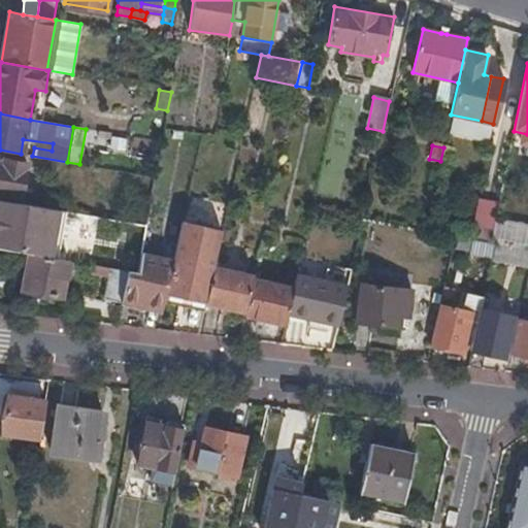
[(2,166),(0,165),(0,194),(21,198),(27,165),(3,161),(2,166)]
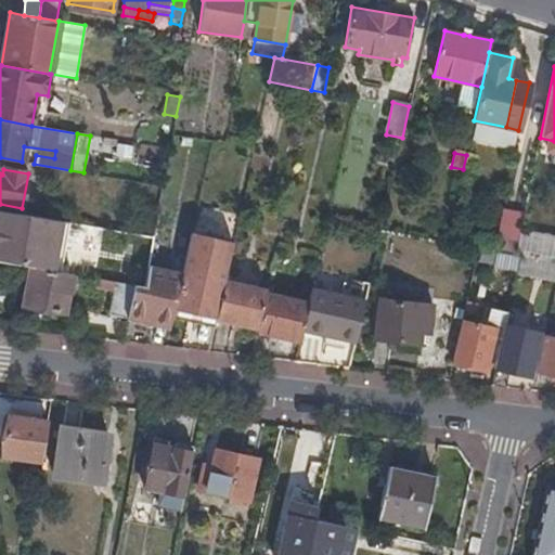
[(503,208),(494,252),(513,255),(515,255),(524,213),(503,208)]
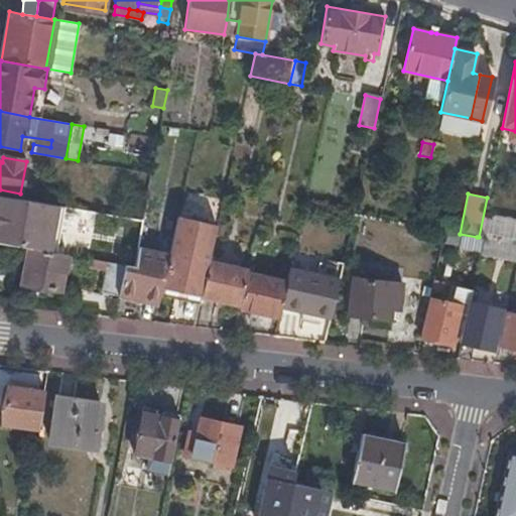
[(0,243),(27,248),(51,252),(58,208),(0,197),(0,243)]
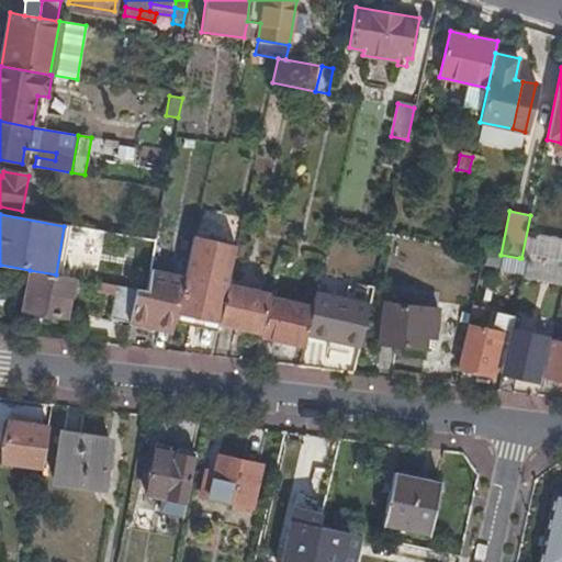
[(200,321),(218,325),(226,287),(236,246),(193,236),(183,279),(176,315),(200,321)]
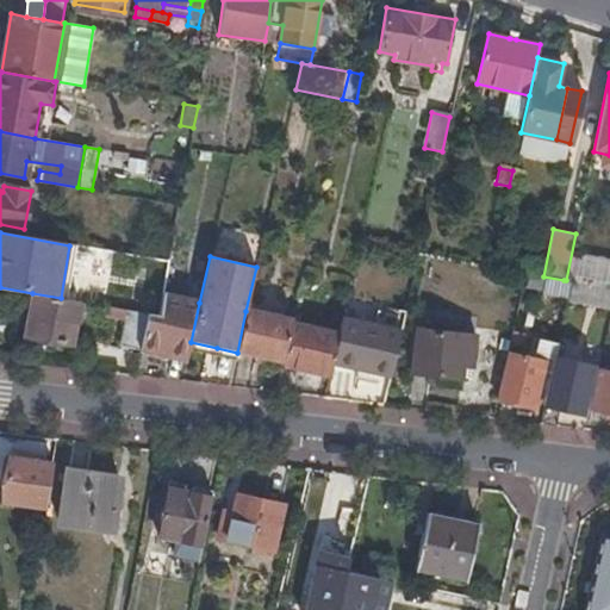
[(570,294),(572,281),(567,280),(566,280),(564,280),(543,277),(526,273),(522,286),(570,294)]
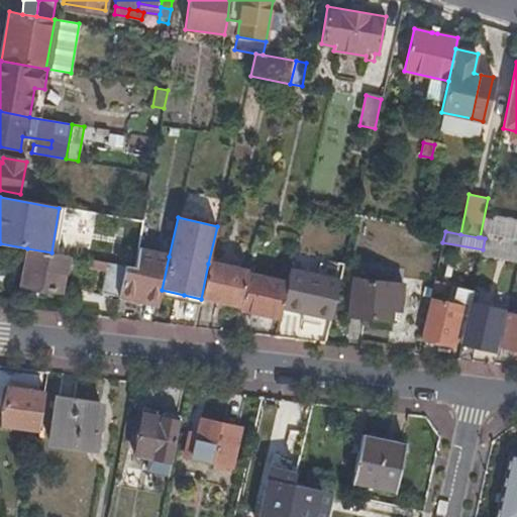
[(516,259),(516,244),(485,238),(483,249),(482,252),(516,259)]
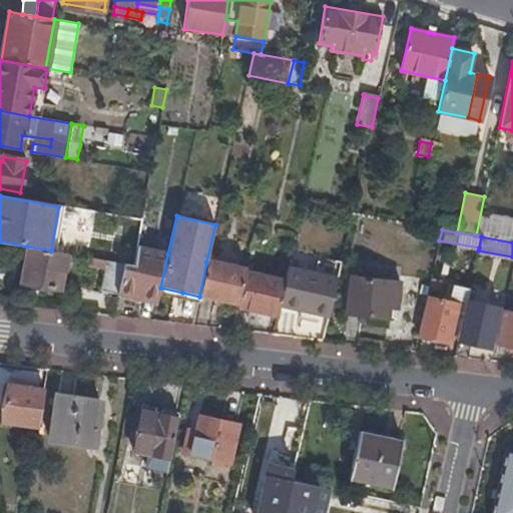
[(51,250),(27,246),(20,284),(61,292),(68,253),(51,250)]
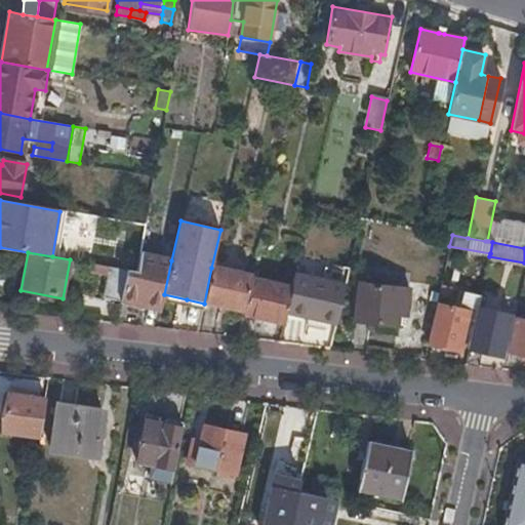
[(125,270),(120,303),(137,307),(137,305),(160,310),(162,301),(164,294),(171,260),(138,253),(135,272),(125,270)]
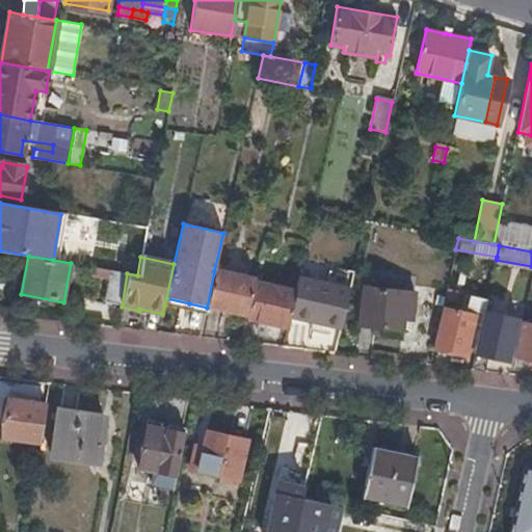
[(108,270),(96,268),(94,277),(107,280),(108,270)]
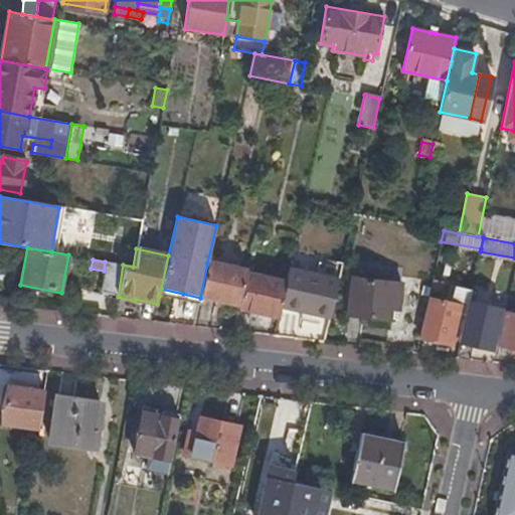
[(101,293),(118,297),(123,265),(105,262),(104,271),(101,293)]
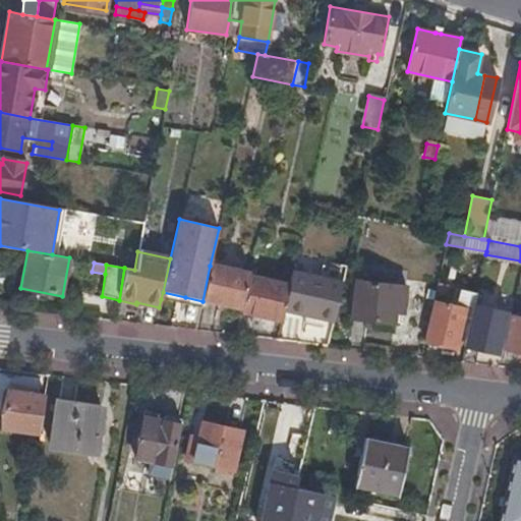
[(210,266),(203,301),(241,309),(248,278),(249,275),(210,266)]
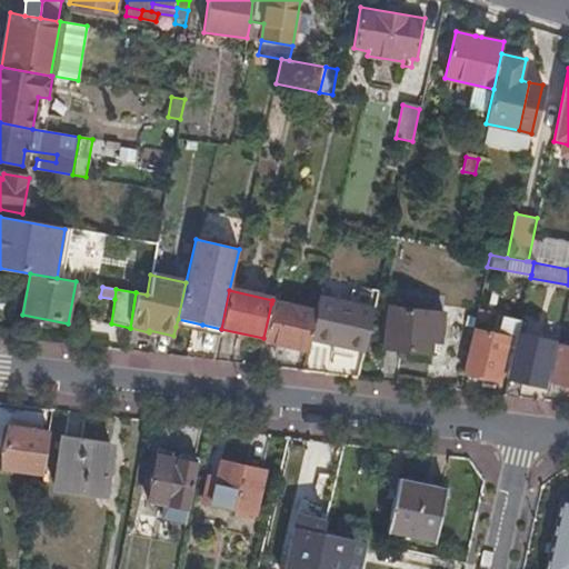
[(309,340),(362,352),(373,309),(319,296),(316,313),(309,340)]
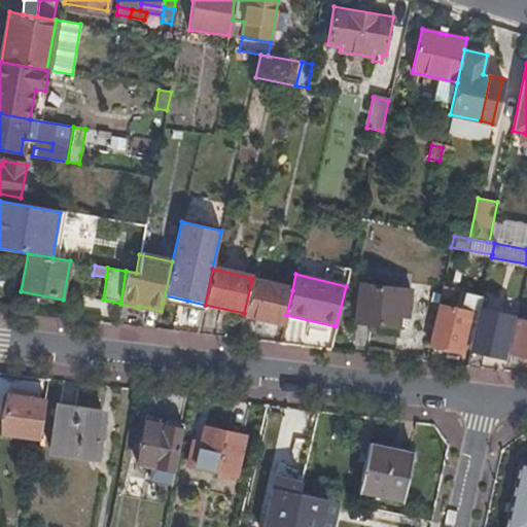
[(244,313),(243,316),(284,325),(286,315),(292,290),(251,281),(244,313)]
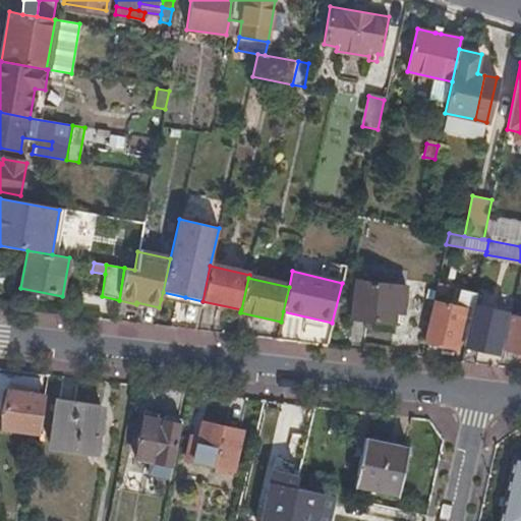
[(406,287),(356,281),(351,319),(393,324),(395,306),(403,307),(406,287)]
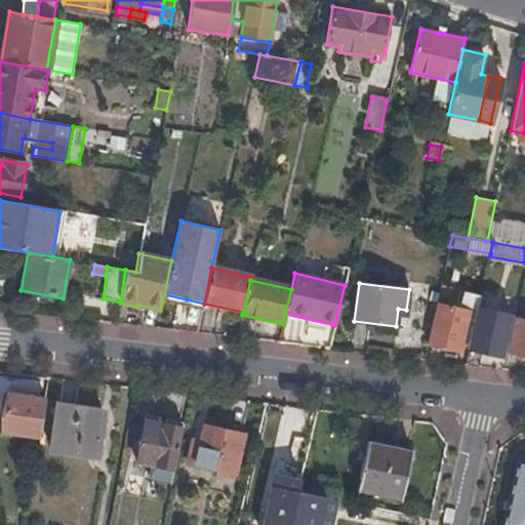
[(437,304),(428,345),(460,353),(466,333),(472,335),(478,308),(480,296),(465,293),(460,311),(453,310),(454,308),(437,304)]
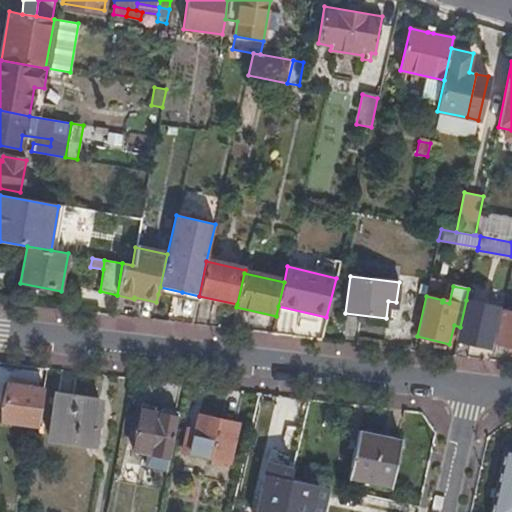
[(160,287),(158,294),(180,299),(182,292),(160,287)]
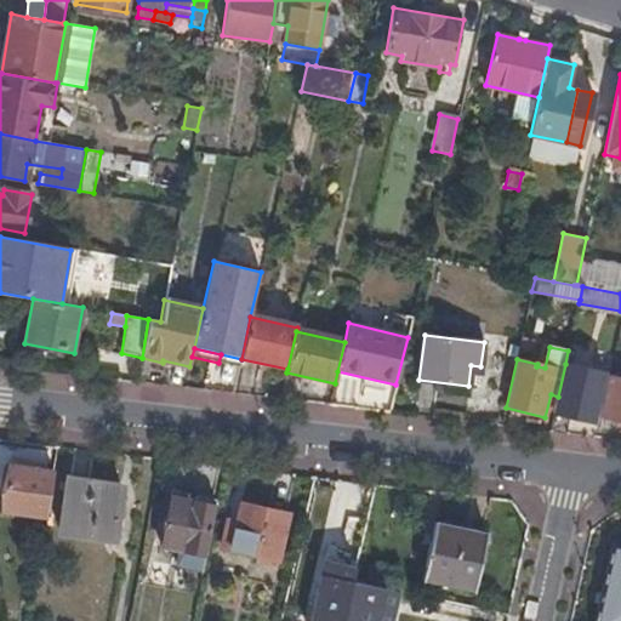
[(558,397),(554,414),(594,422),(604,375),(585,370),(585,369),(565,364),(558,397)]
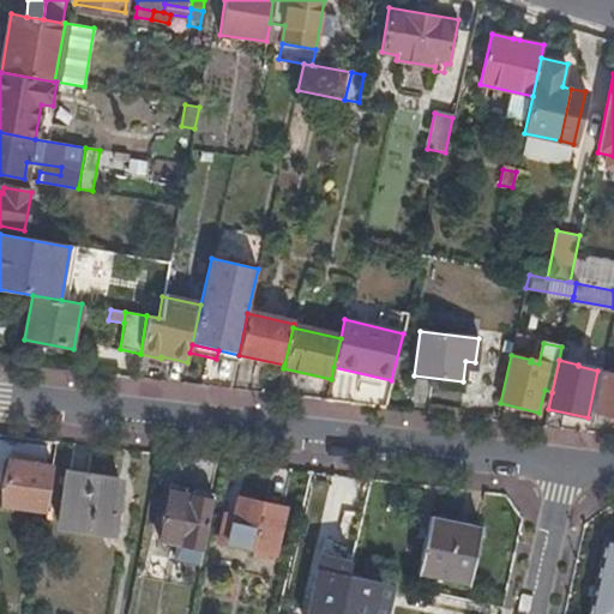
[(613,415),(613,374),(602,372),(594,411),(613,415)]
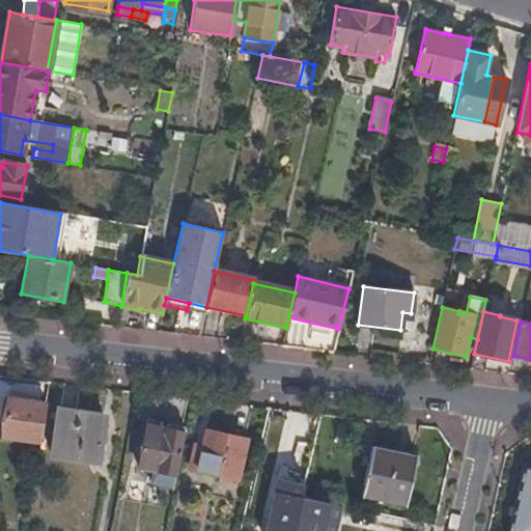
[(1,436),(39,442),(45,403),(6,397),(1,436)]
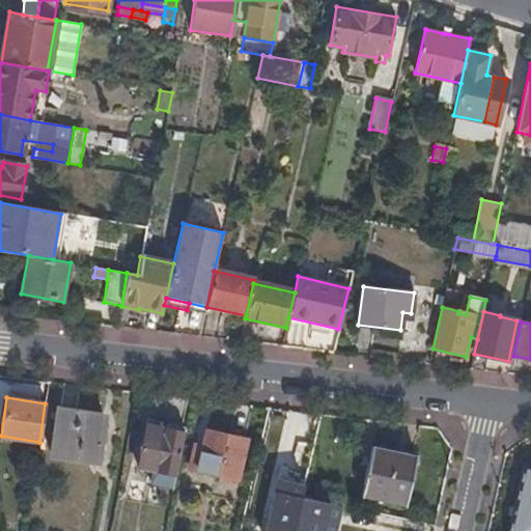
[(297,449),(305,414),(289,410),(280,445),(297,449)]
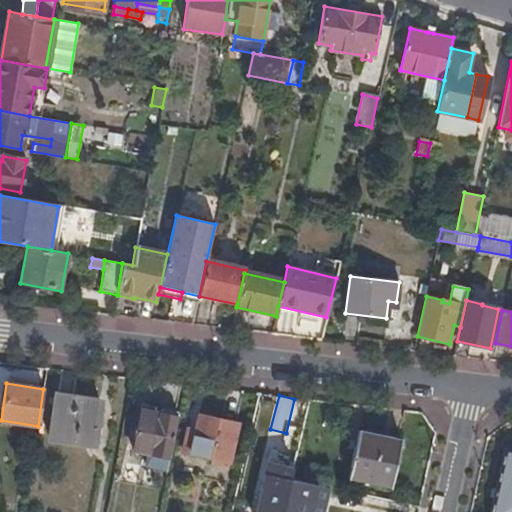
[(98,403),(55,396),(49,438),(92,445),(98,403)]
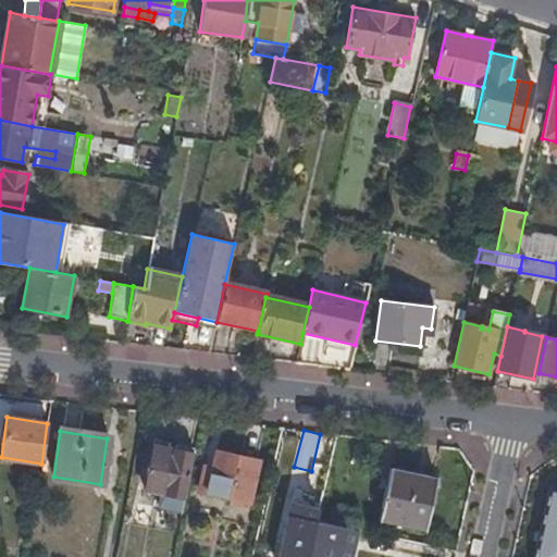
[(181,510),(194,448),(192,448),(192,446),(173,444),(172,449),(152,446),(144,489),(161,492),(158,506),(181,510)]
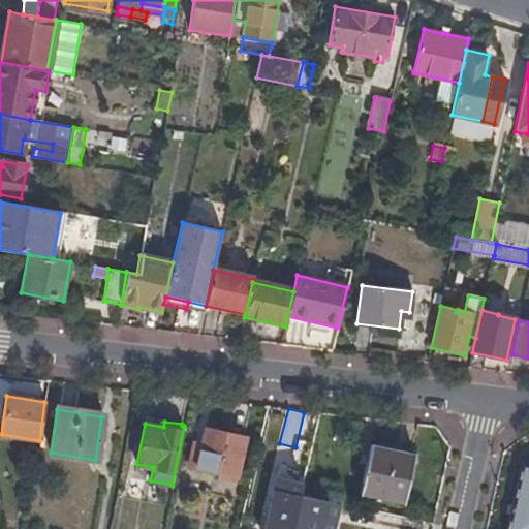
[(245,438),(205,429),(201,442),(192,440),(186,466),(236,478),(245,438)]
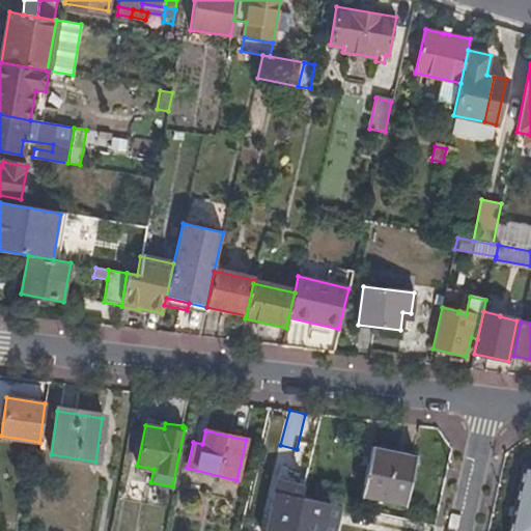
[(416,456),(372,447),(360,497),(404,506),(416,456)]
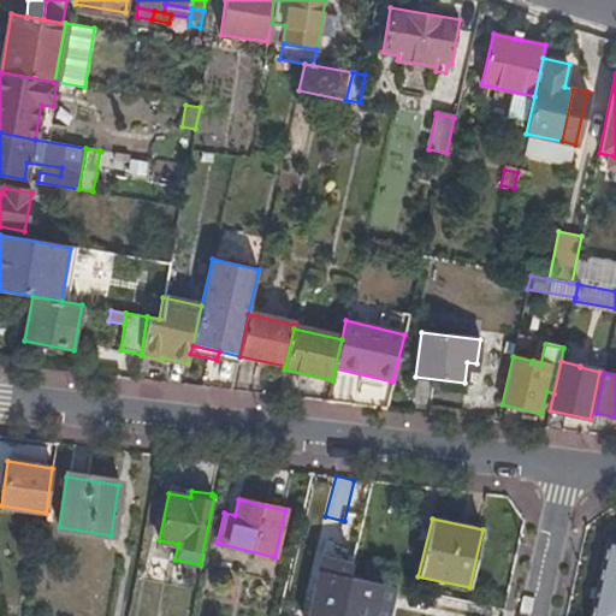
[(615,615),(615,543),(609,542),(594,593),(598,594),(596,602),(593,600),(588,615),(615,615)]
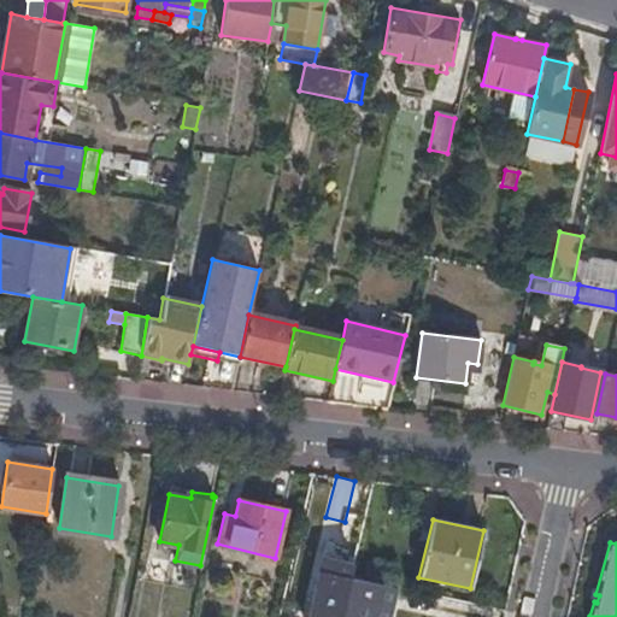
[(340,616),(350,577),(321,571),(310,616),(340,616)]
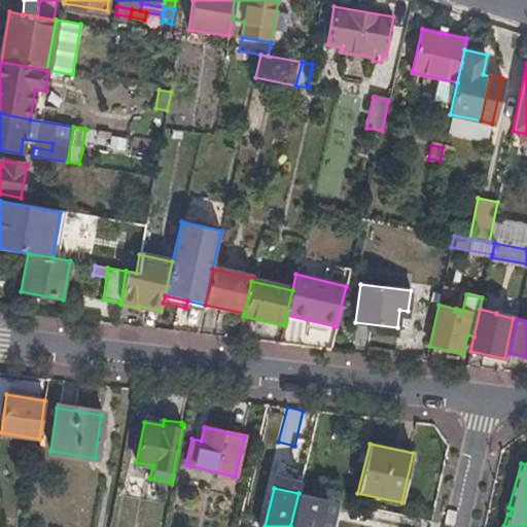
[(326,499),(299,493),(290,526),(319,526),(322,520),(326,499)]
